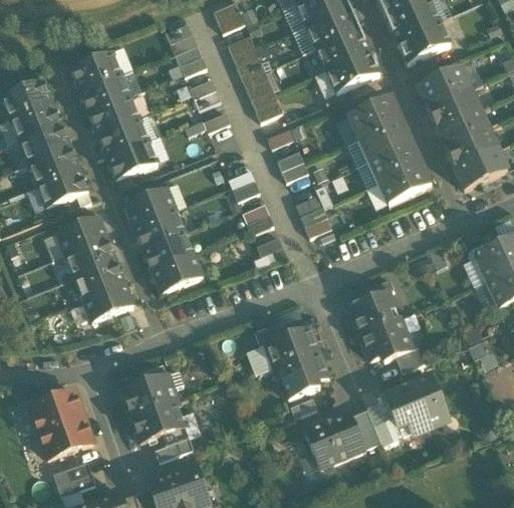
[(278,0),(283,11),(296,5),(293,0),(278,0)]
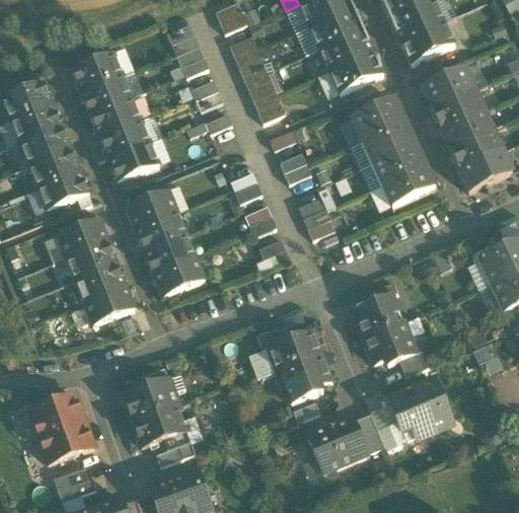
[(309,0),(299,5),(309,27),(353,7),(350,0),(309,0)]
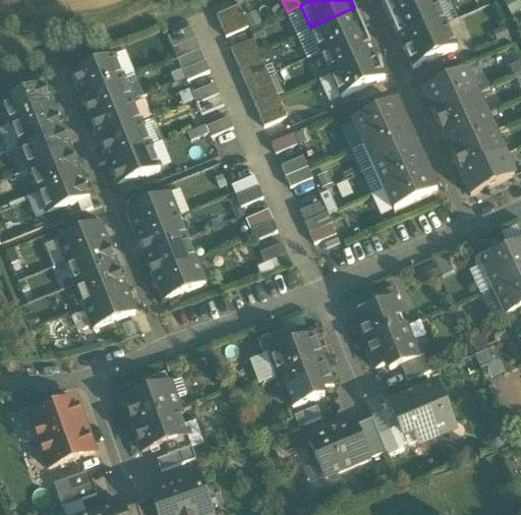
[(437,0),(383,0),(392,20),(437,0)]
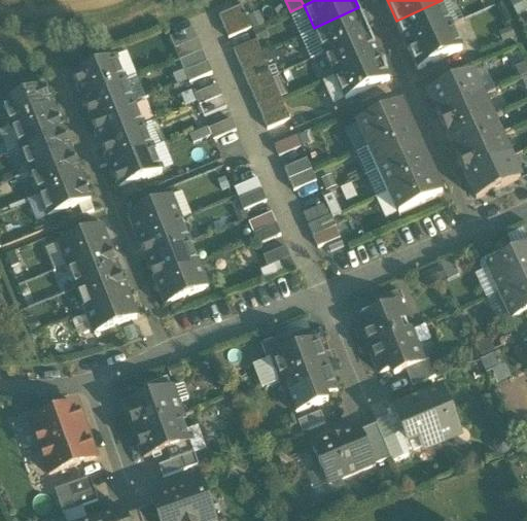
[(452,23),(442,0),(396,21),(402,33),(408,43),(452,23)]
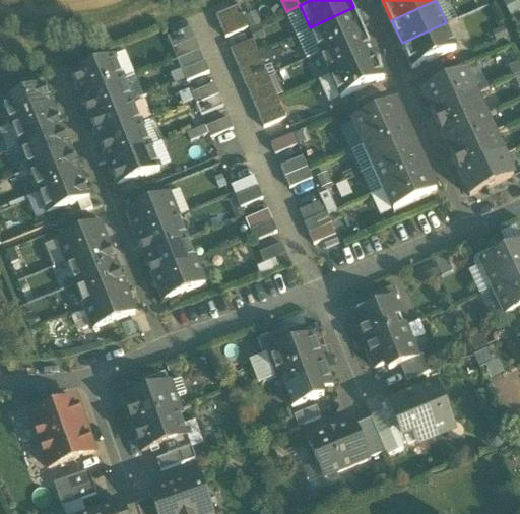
[(436,0),(446,22),(457,16),(450,0),(436,0)]
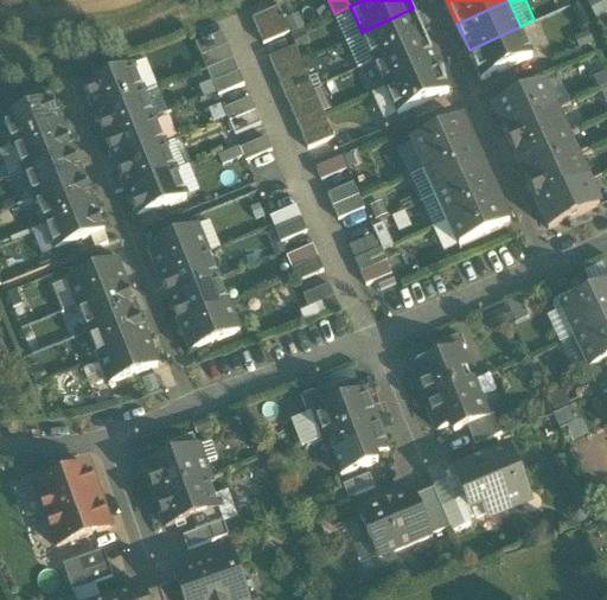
[(606,8),(606,1),(606,0),(588,0),(595,16),(606,8)]
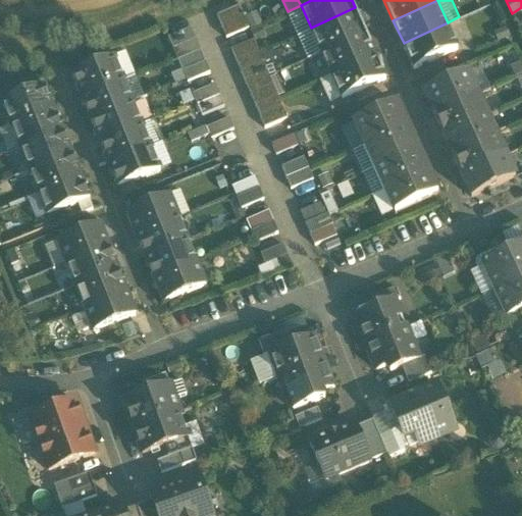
[(217,11),(221,22),(244,13),(240,2),(217,11)]
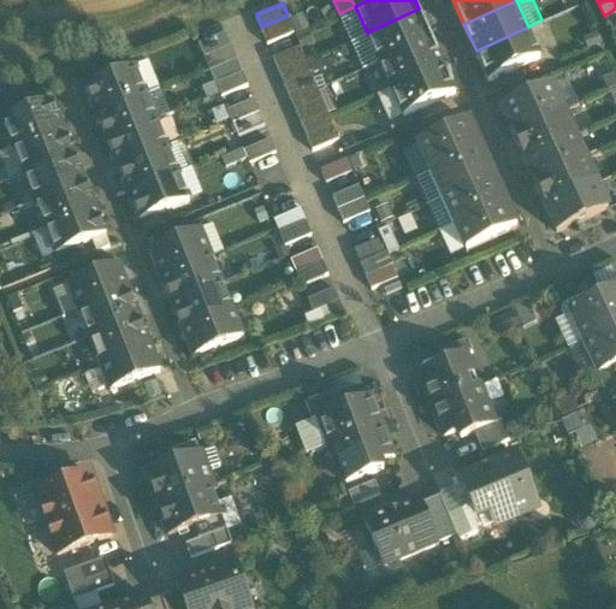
[(339,13),(350,40),(367,33),(355,6),(339,13)]
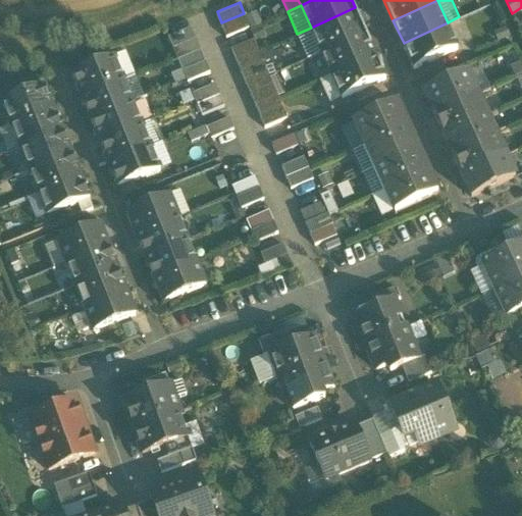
[(257,7),(246,12),(251,24),(262,20),(257,7)]
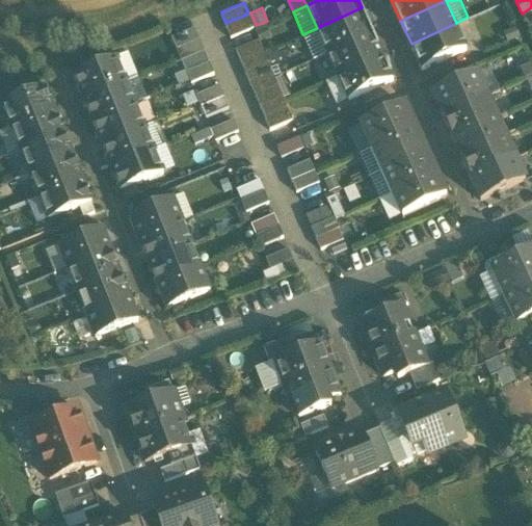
[(317,28),(327,51),(372,30),(362,7),(317,28)]
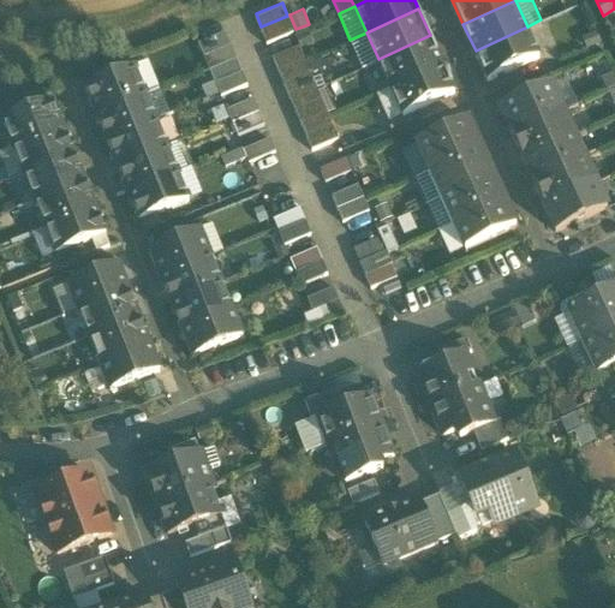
[(293,29),(287,16),(261,27),(267,40),(293,29)]
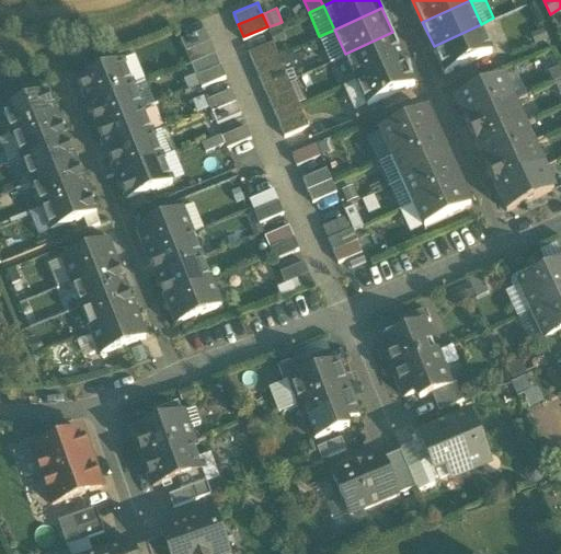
[(492,48),(481,24),(434,46),(436,52),(442,64),(445,70),(492,48)]
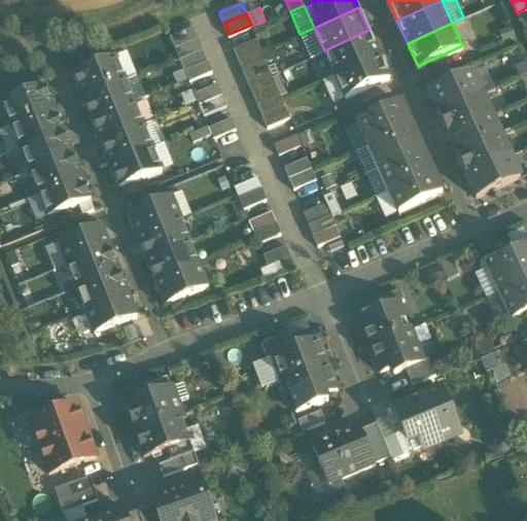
[(170,34),(175,45),(198,35),(192,24),(170,34)]
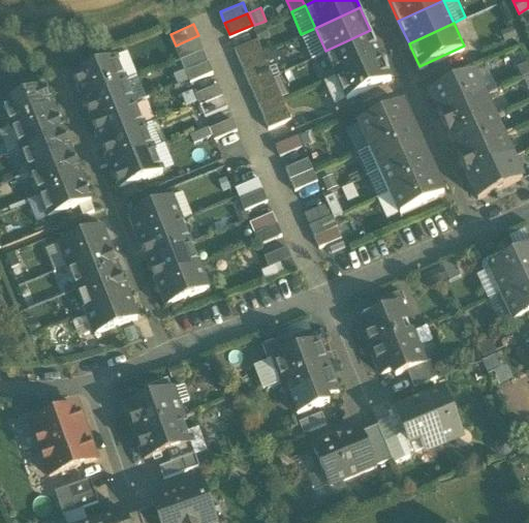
[(325,51),(315,28),(301,34),(311,57),(325,51)]
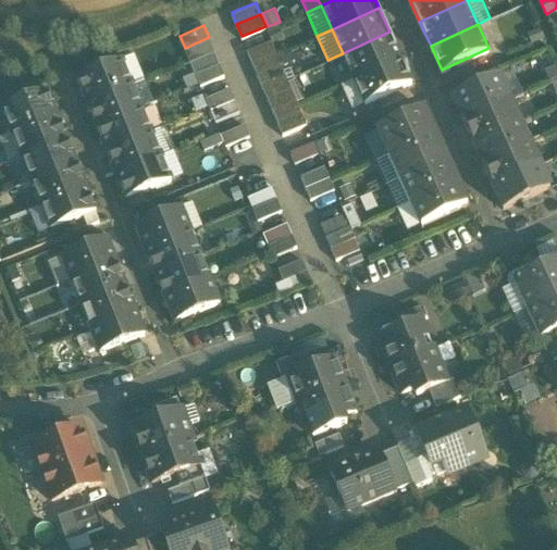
[(343,53),(353,76),(400,55),(396,45),(390,32),(343,53)]
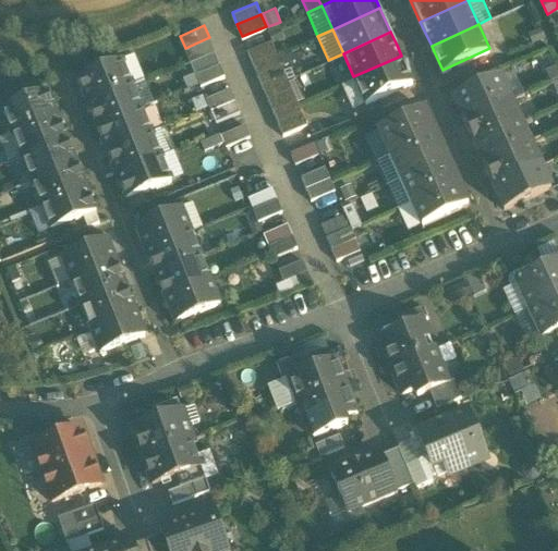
[(185,48),(191,60),(215,49),(209,37),(185,48)]
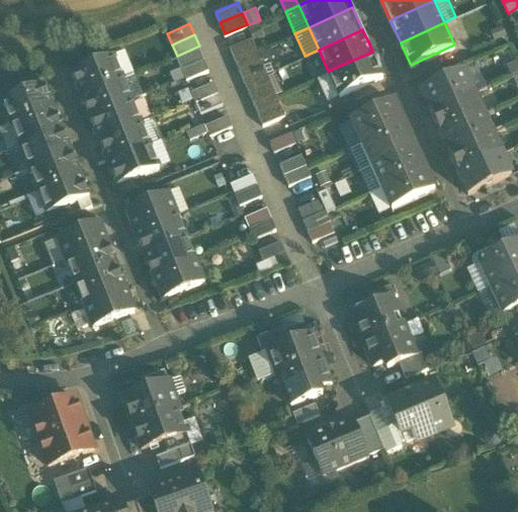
[(230,45),(234,56),(256,47),(252,35),(230,45)]
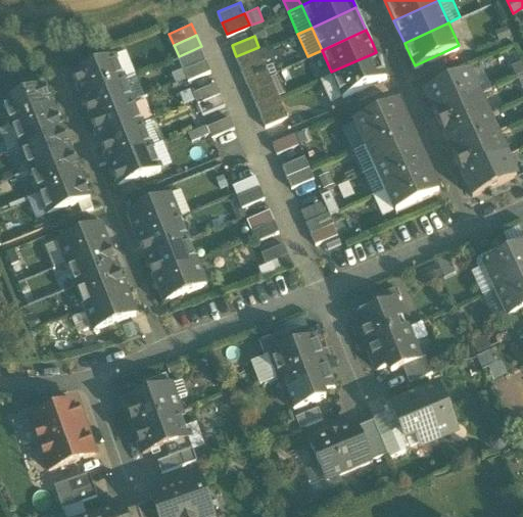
[(179,56),(183,67),(205,57),(201,46),(179,56)]
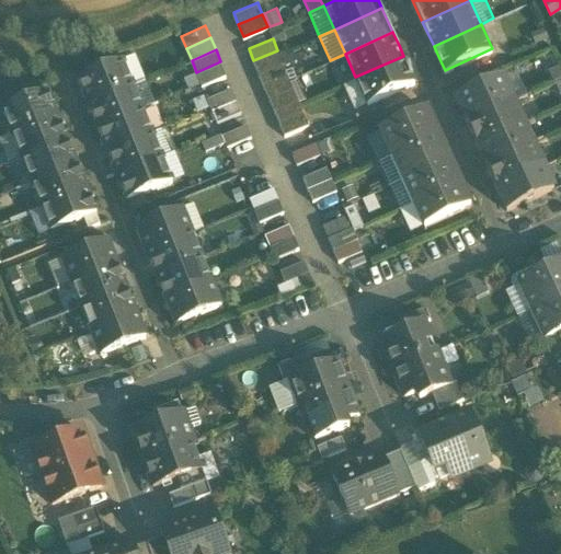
[(253,60),(259,72),(283,62),(279,55),(277,50),(253,60)]
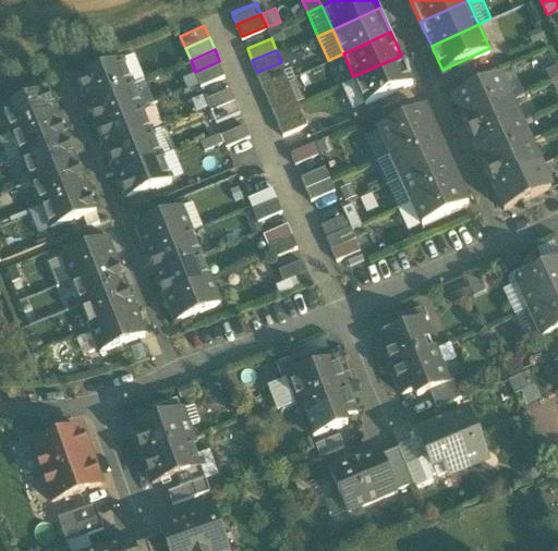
[(122,57),(132,81),(144,75),(134,51),(122,57)]
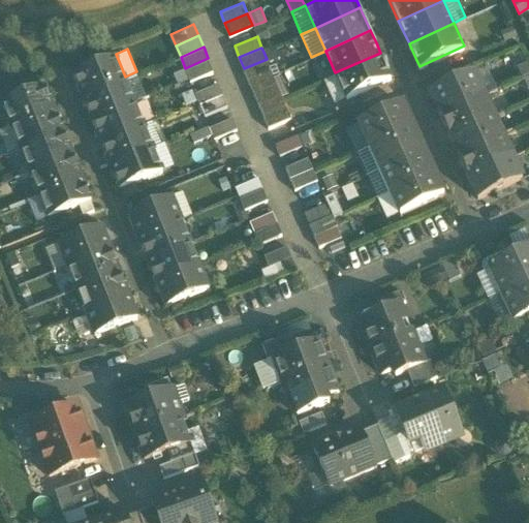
[(383,59),(380,53),(335,72),(346,96),(391,75),(389,69),(383,58),(383,59)]
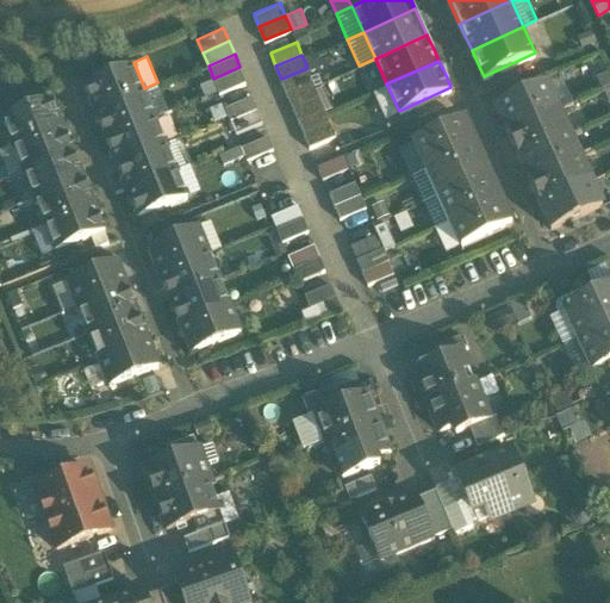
[(85,81),(95,109),(144,88),(134,62),(85,81)]
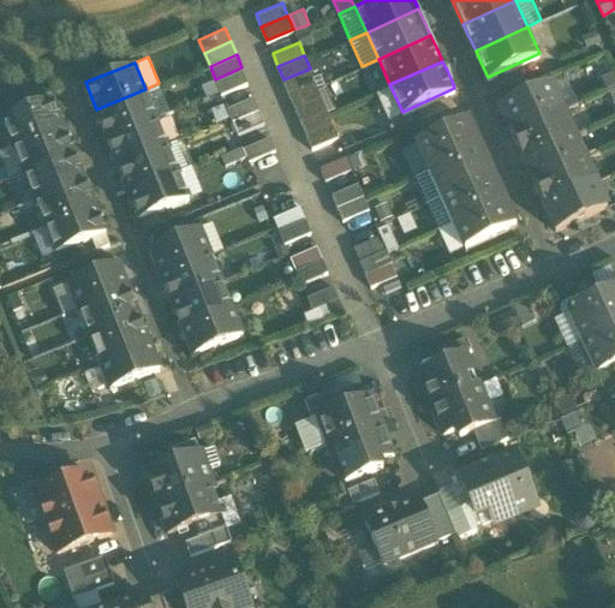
[(215,79),(221,93),(248,81),(242,67),(215,79)]
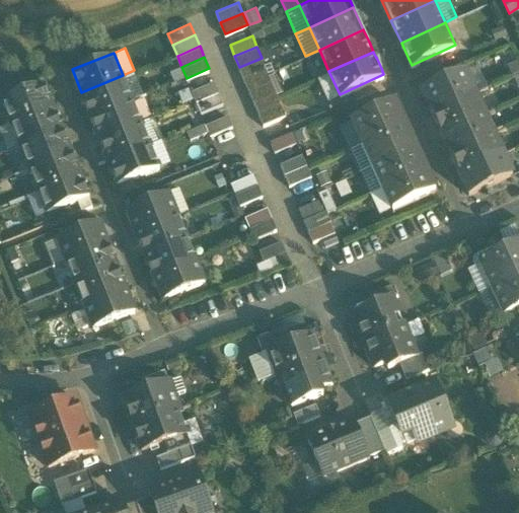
[(239,67),(244,78),(267,69),(262,58),(239,67)]
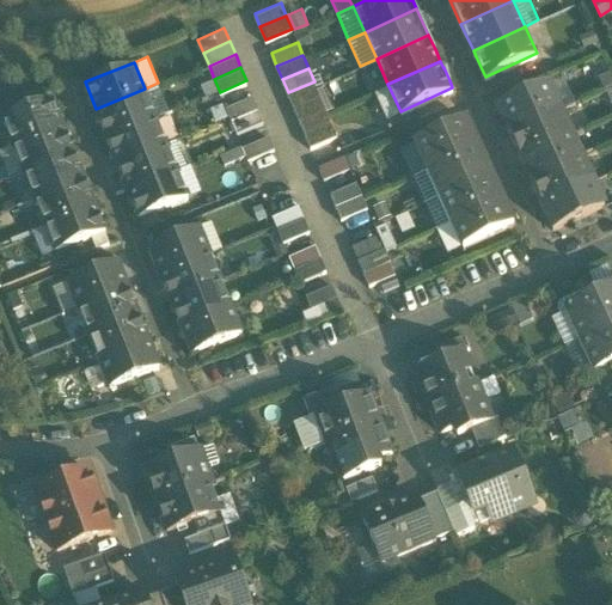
[(565,78),(550,85),(560,107),(576,99),(565,78)]
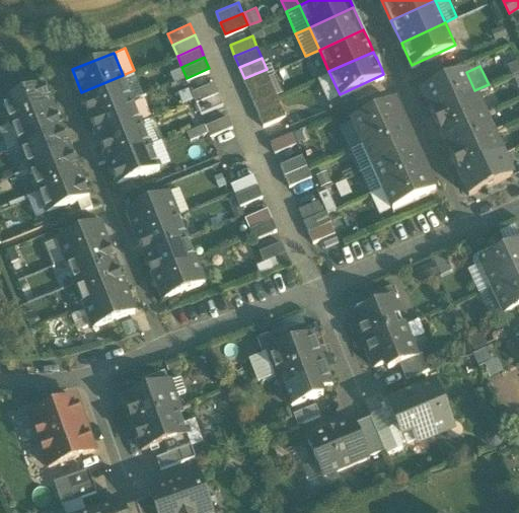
[(244,78),(248,90),(272,80),(268,73),(267,69),(244,78)]
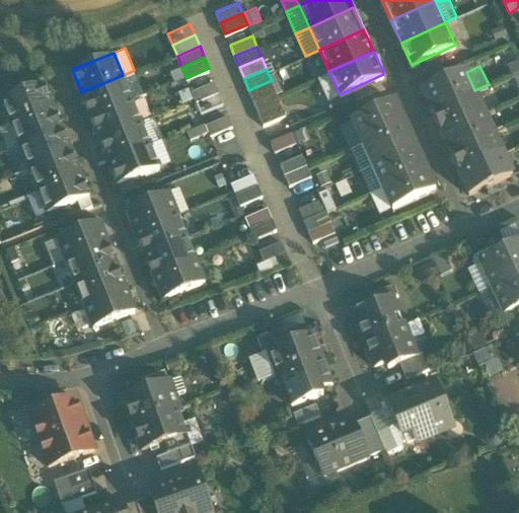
[(143,92),(134,70),(123,75),(132,97),(143,92)]
